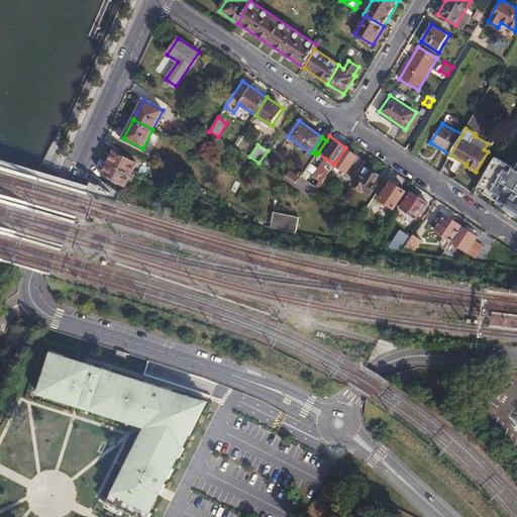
[(356,179),(368,162),(345,147),(334,165),(356,179)]
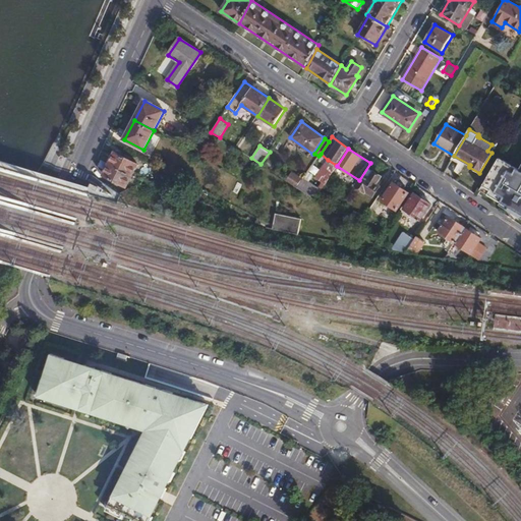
[(115,152),(109,164),(132,175),(139,164),(115,152)]
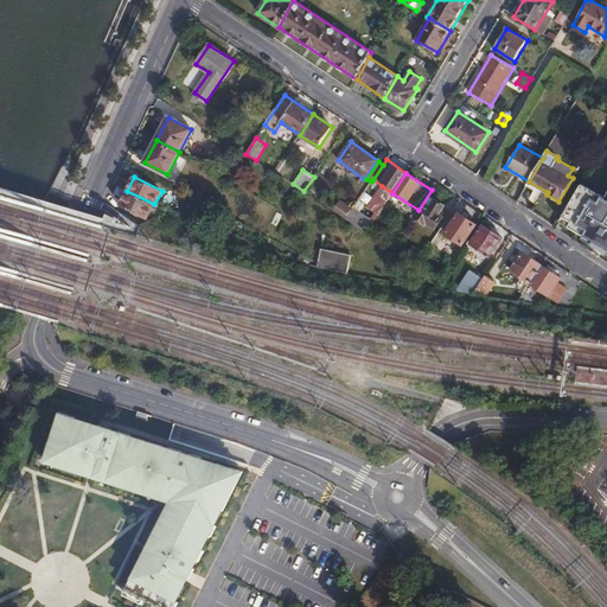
[(391,192),(382,186),(379,191),(389,197),(391,192)]
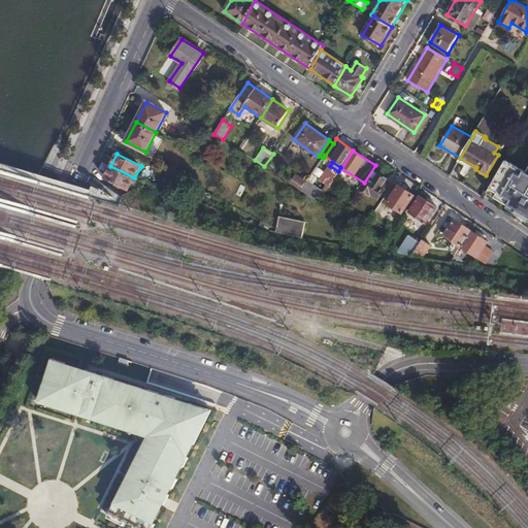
[(134,177),(110,166),(104,177),(128,190),(134,177)]
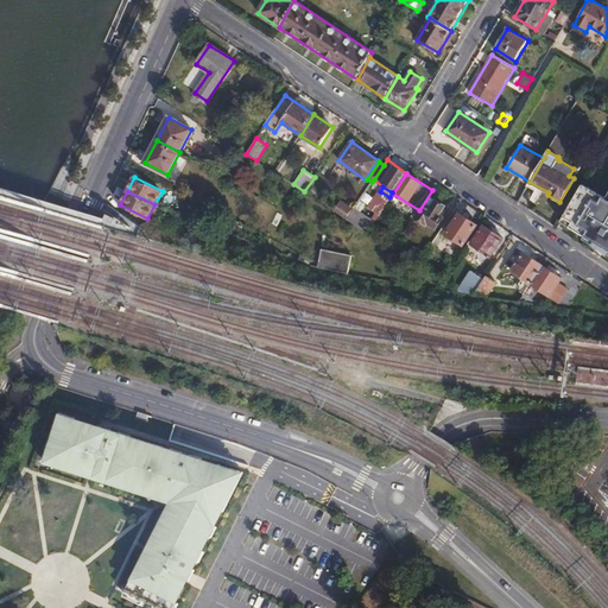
[(431,196),(417,217),(429,226),(430,225),(436,229),(444,216),(441,214),(447,206),(431,196)]
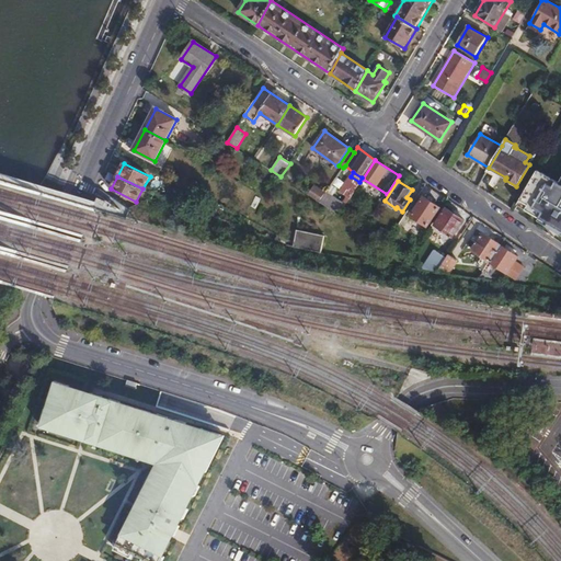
[(320,203),(340,214),(350,198),(346,196),(343,202),(328,192),(320,203)]
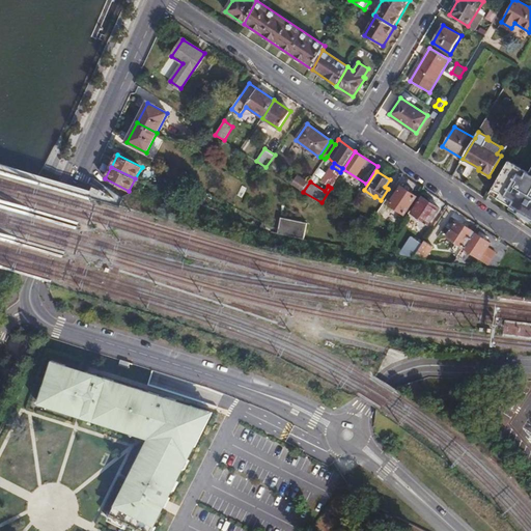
[(401,186),(390,203),(407,215),(418,196),(401,186)]
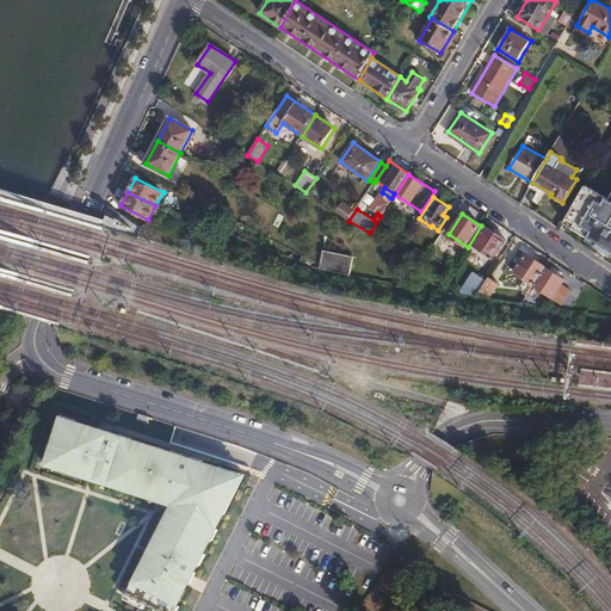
[(113,224),(116,220),(116,218),(107,215),(105,221),(113,224)]
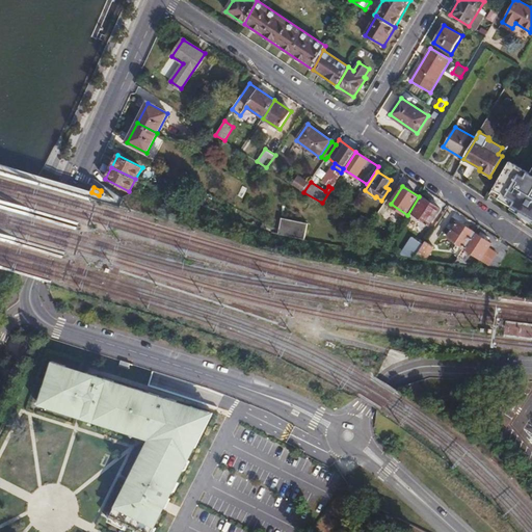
[(423,196),(411,214),(430,225),(442,209),(423,196)]
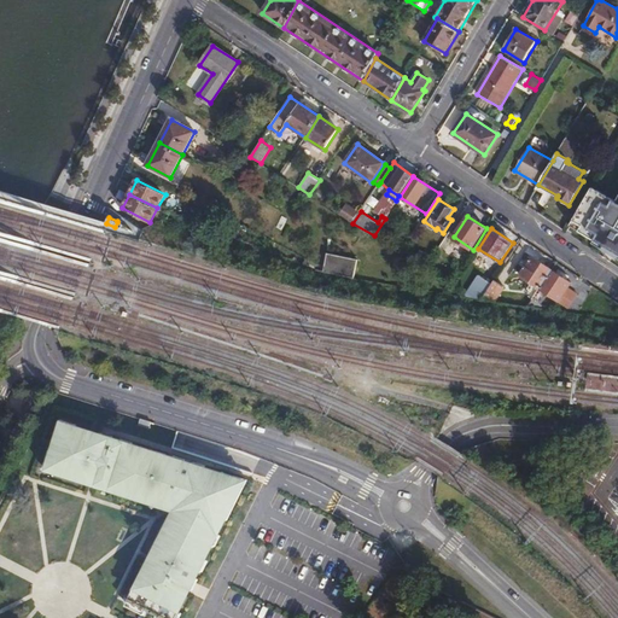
[(413,261),(425,269),(432,257),(420,250),(413,261)]
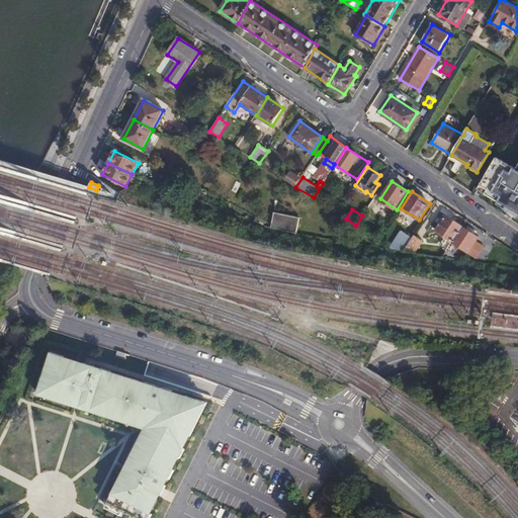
[(271,228),(296,233),(299,219),(274,212),(271,228)]
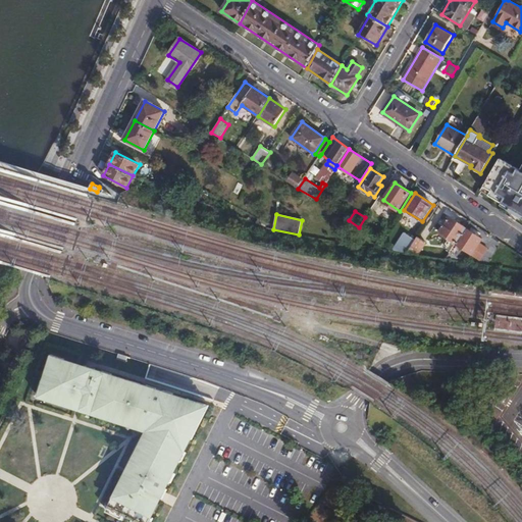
[(456,245),(467,227),(450,216),(438,233),(456,245)]
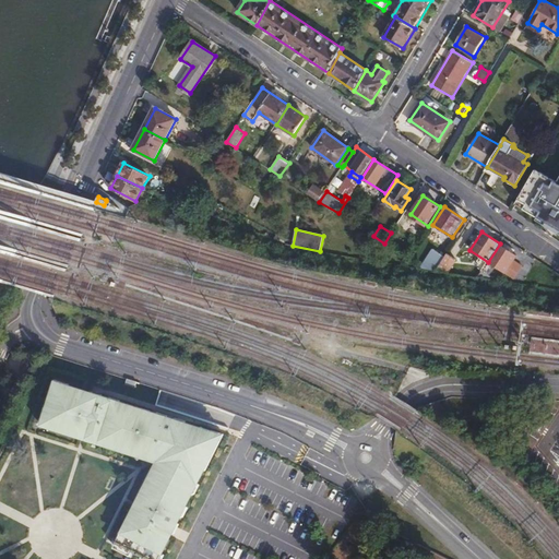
[(518,256),(500,244),(488,262),(515,281),(524,266),(515,261),(518,256)]
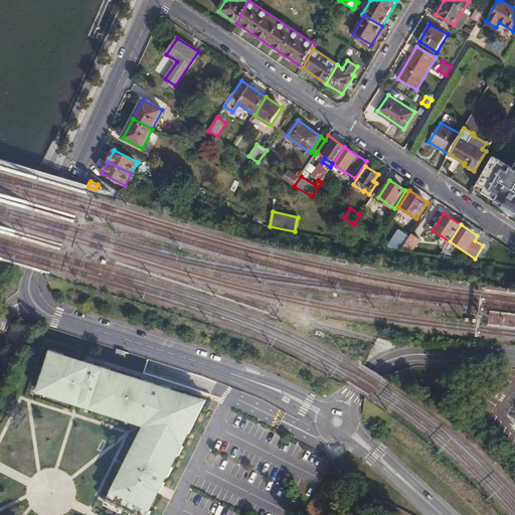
[(408,239),(409,237),(398,229),(386,247),(401,249),(408,239)]
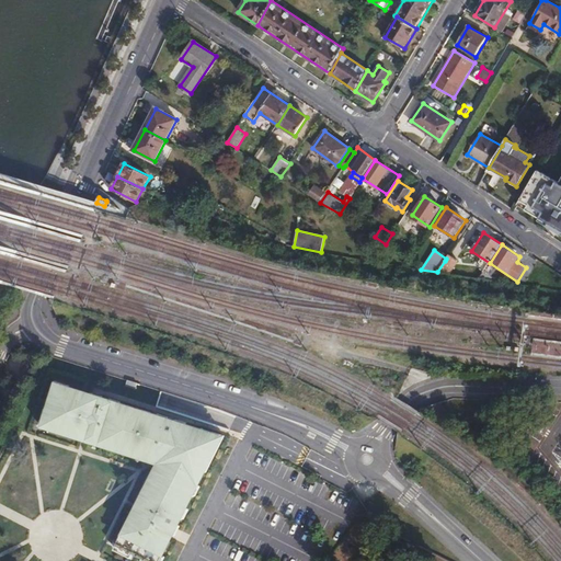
[(437,272),(446,273),(451,265),(445,261),(437,272)]
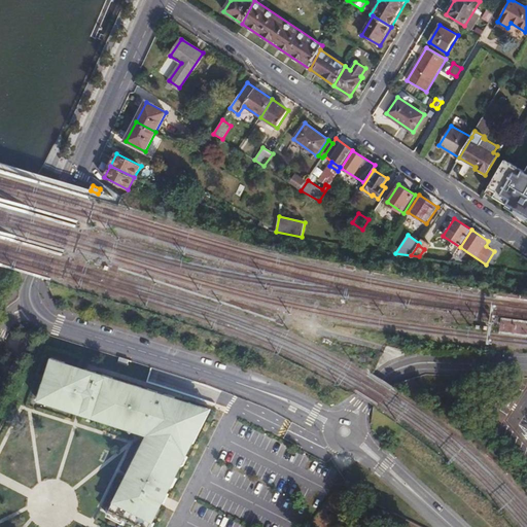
[(130,360),(120,357),(118,363),(128,365),(130,360)]
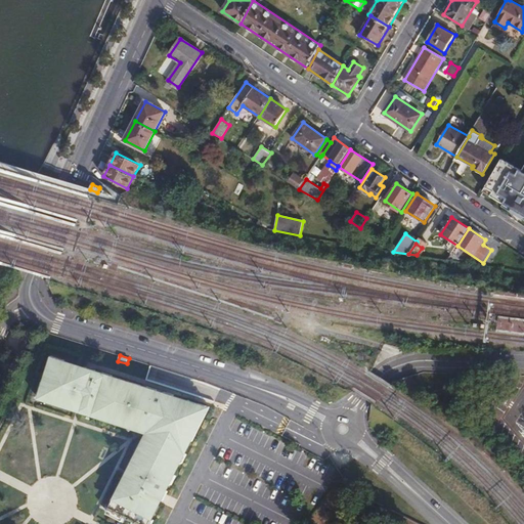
[(45,373),(49,375),(53,360),(62,363),(63,360),(50,357),(45,373)]
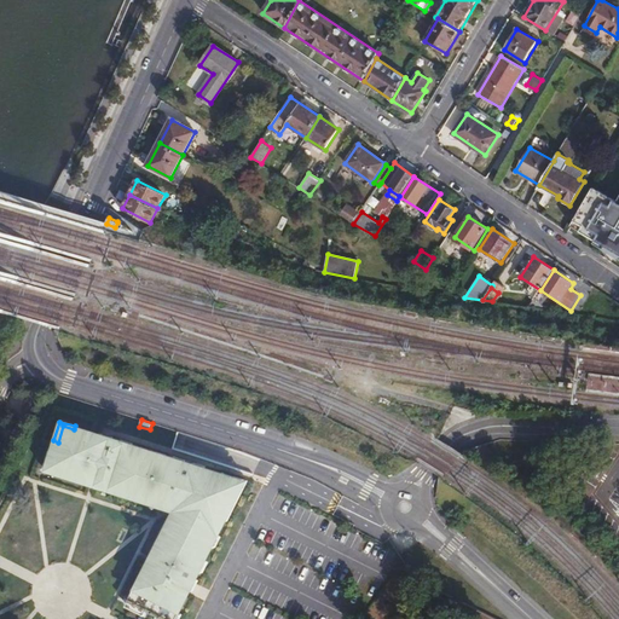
[(55,453),(50,467),(64,472),(63,474),(103,486),(103,485),(143,496),(143,499),(150,502),(162,504),(169,508),(171,504),(183,510),(181,518),(177,515),(168,530),(168,531),(171,532),(156,561),(154,560),(139,589),(138,591),(140,593),(134,605),(146,611),(157,617),(162,618),(174,618),(178,614),(198,572),(204,561),(212,547),(217,536),(224,521),(224,520),(223,519),(239,484),(220,479),(221,476),(204,470),(192,467),(183,464),(173,461),(165,458),(163,461),(138,452),(139,450),(131,447),(120,444),(110,441),(99,438),(74,429),(63,426),(58,443),(55,453)]
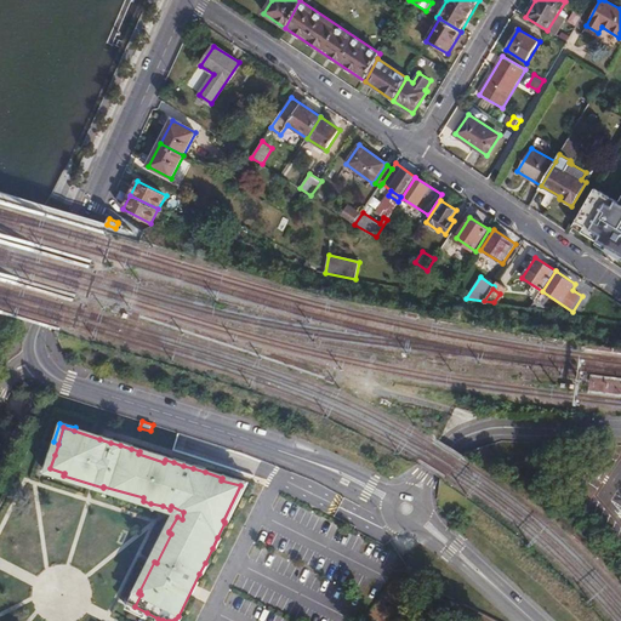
[(165,460),(166,457),(140,449),(140,451),(138,454),(164,462),(165,460)]
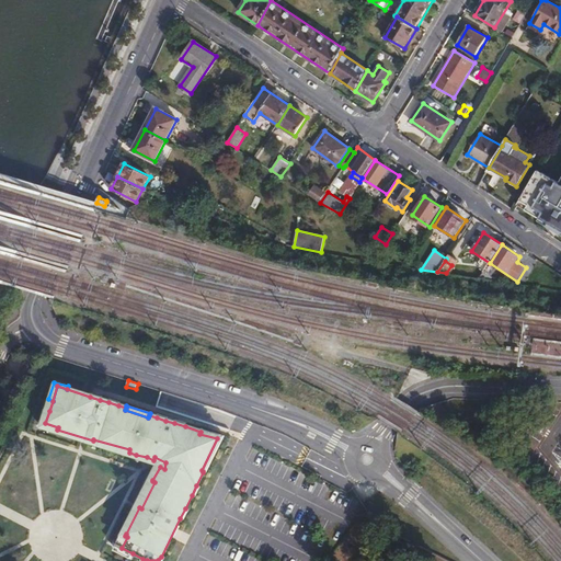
[(45,423),(49,411),(44,410),(38,426),(56,433),(57,430),(58,427),(45,423)]
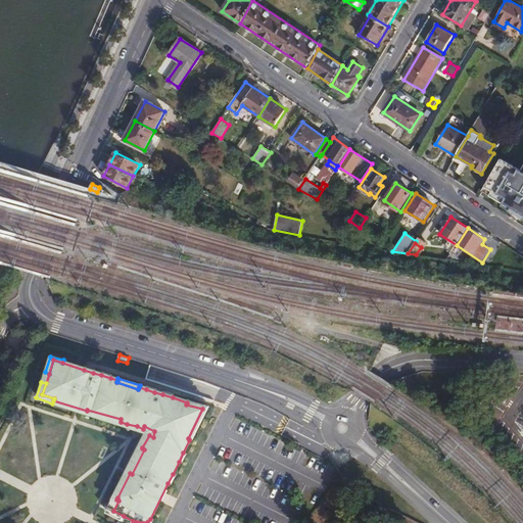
[(189,440),(191,440),(208,407),(188,399),(187,402),(186,405),(202,409),(188,438),(189,439),(189,440)]
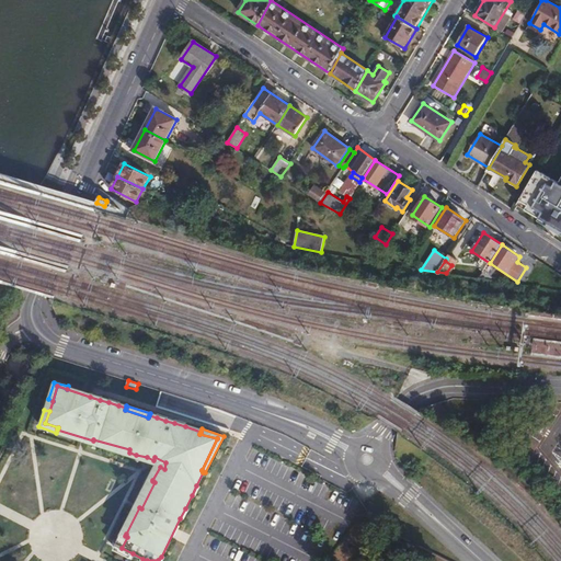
[(129,449),(93,439),(93,441),(92,444),(128,455),(129,453),(129,449)]
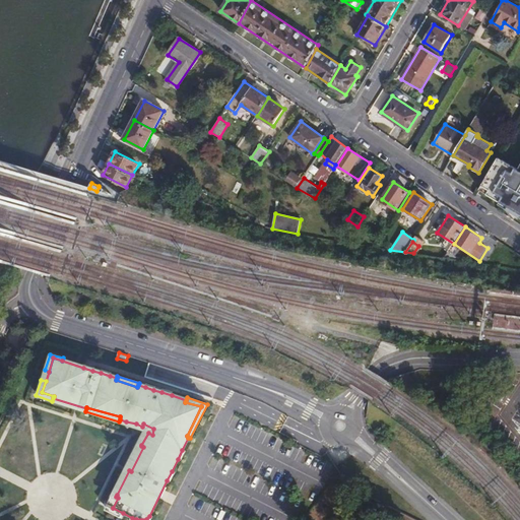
[(142,427),(142,429),(149,431),(148,433),(152,435),(153,429),(143,424),(142,427)]
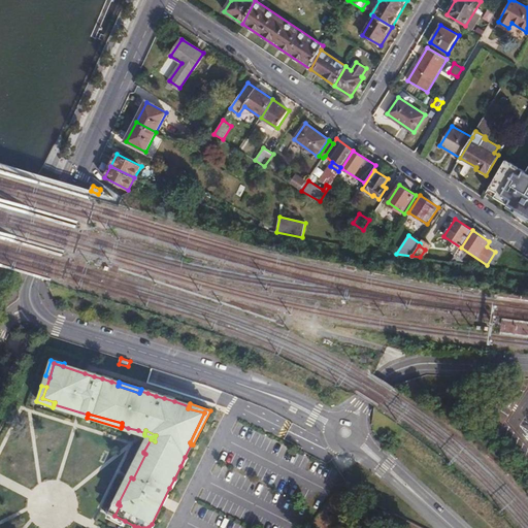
[(143,452),(141,451),(128,476),(131,477),(133,479),(145,454),(143,453),(143,452)]
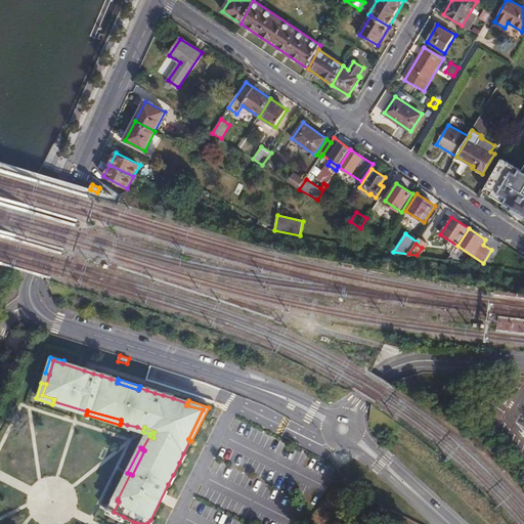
[(117,500),(118,498),(115,497),(106,514),(122,522),(124,517),(114,512),(119,501),(117,500)]
